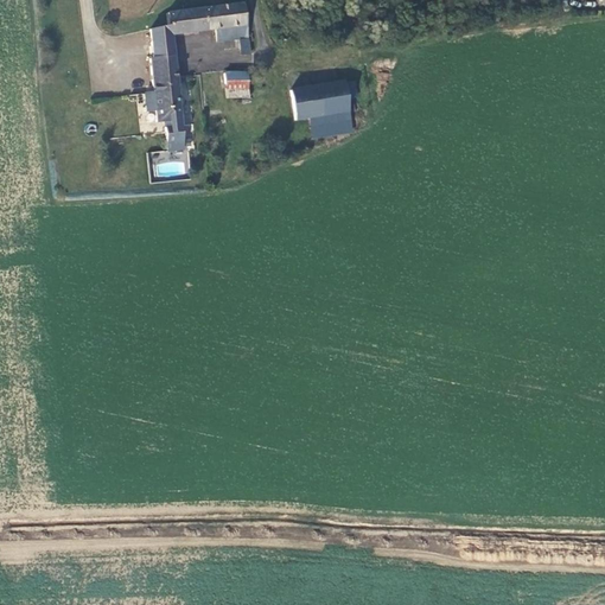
[(240,37),(252,36),(247,1),(211,5),(171,10),(172,24),(173,33),(176,32),(217,29),(218,39),(240,37)]
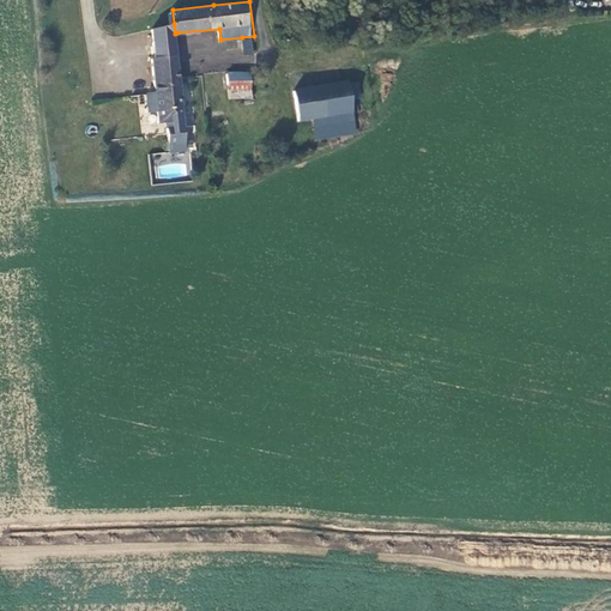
[(186,133),(180,74),(177,32),(175,34),(174,24),(152,28),(156,56),(152,56),(157,91),(147,92),(151,121),(159,120),(159,122),(173,121),(174,134),(186,133)]
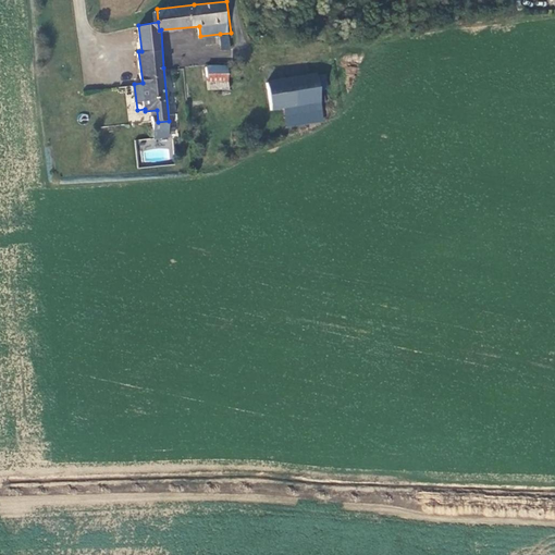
[(232,48),(231,33),(220,34),(222,49),(232,48)]
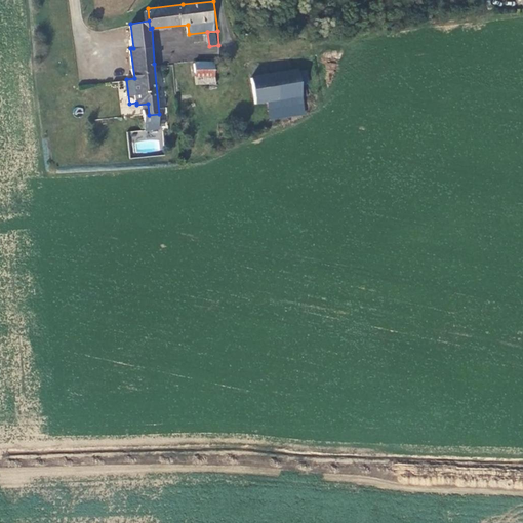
[(196,61),(197,83),(217,83),(215,61),(196,61)]
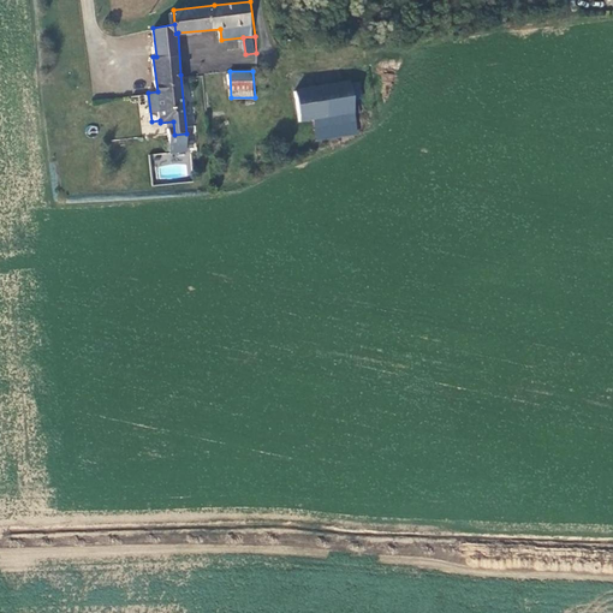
[(302,120),(315,118),(356,112),(355,97),(352,83),(352,81),(297,89),(302,120)]
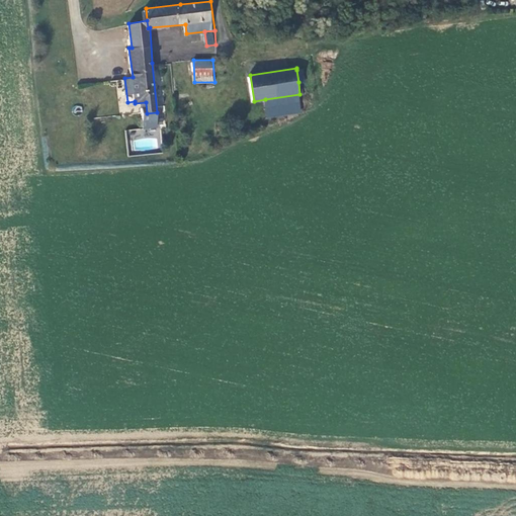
[(296,70),(298,82),(307,81),(305,68),(296,70)]
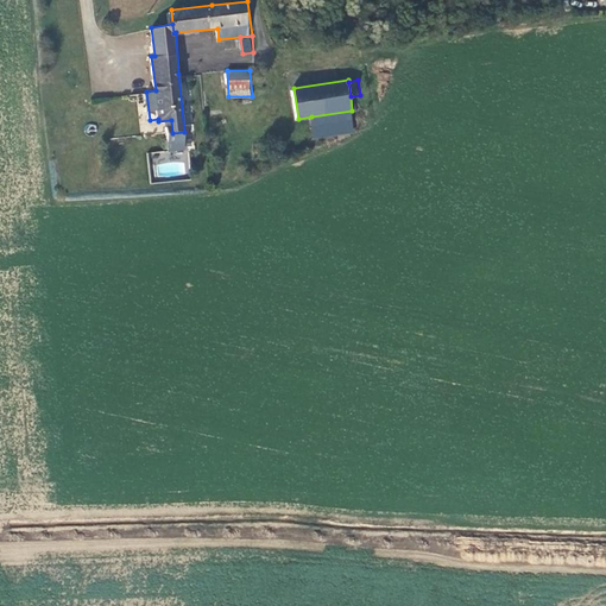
[(355,132),(352,111),(311,117),(314,138),(355,132)]
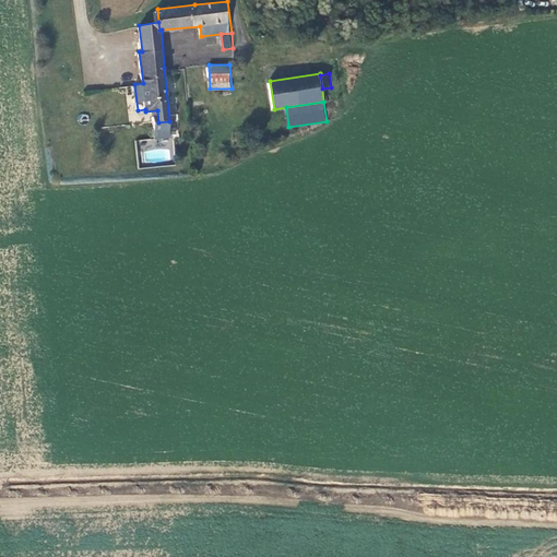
[(169,121),(158,122),(154,122),(155,139),(172,137),(172,134),(177,133),(177,126),(170,127),(169,121)]
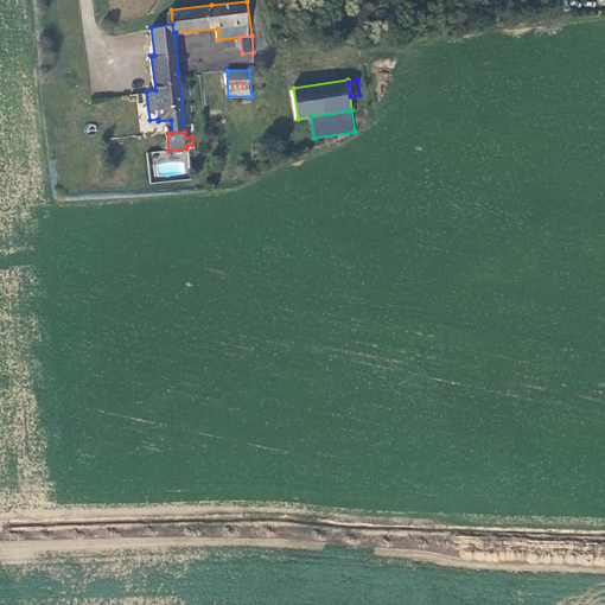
All buildings are outlined.
